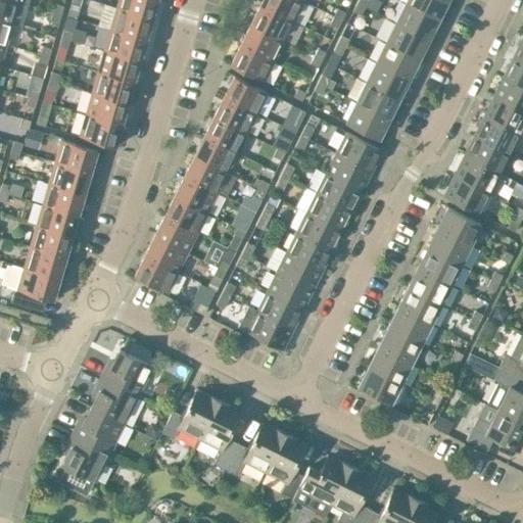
[(0,0),(0,19),(12,22),(21,26),(28,4),(18,2),(11,0),(0,0)]
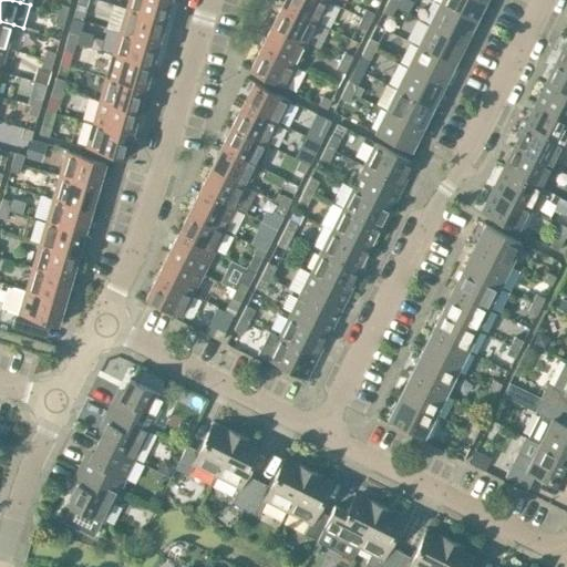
[(129,0),(126,8),(165,19),(169,0),(129,0)]
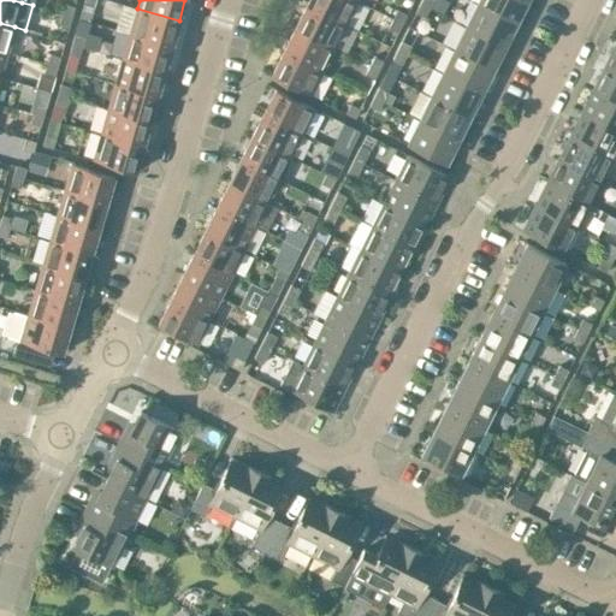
[(308,0),(307,5),(345,24),(357,1),(354,0),(308,0)]
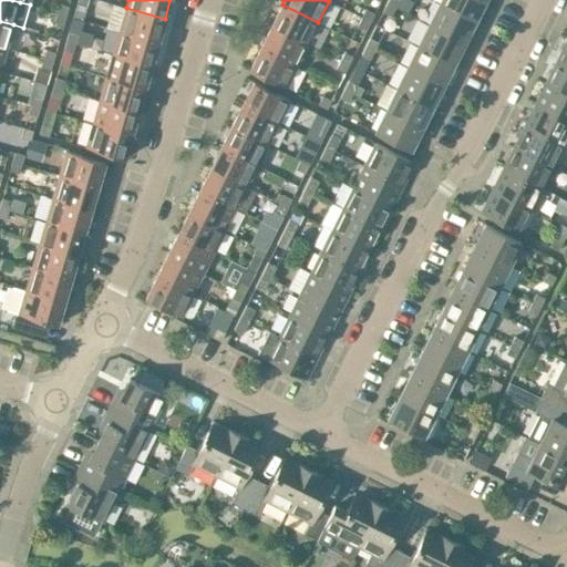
[(440,0),(439,2),(475,21),(484,0),(440,0)]
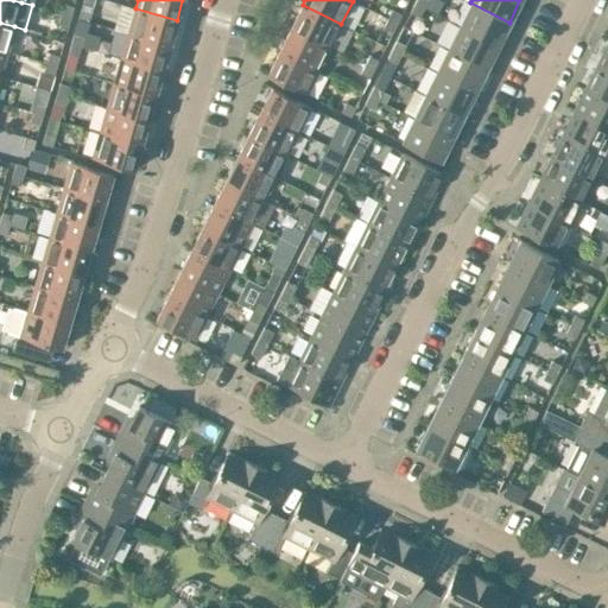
[(460,26),(498,45),(510,23),(470,2),(460,26)]
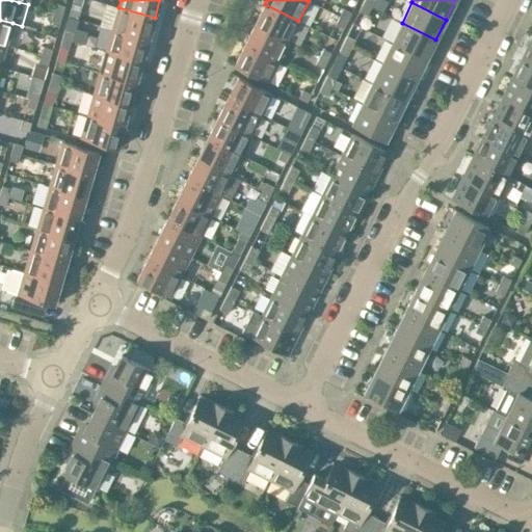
[(53,12),(62,15),(64,6),(56,3),(53,12)]
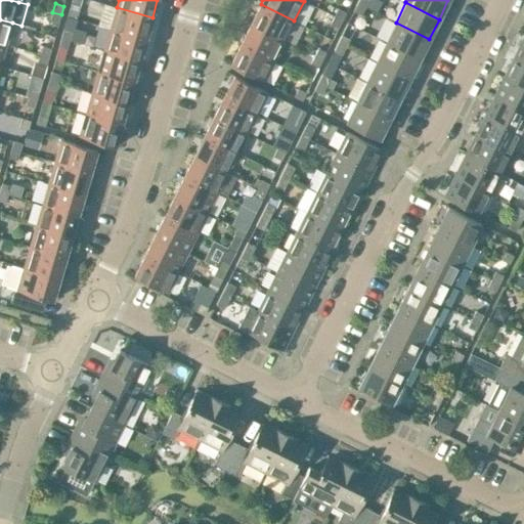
[(353,11),(361,15),(365,7),(357,3),(353,11)]
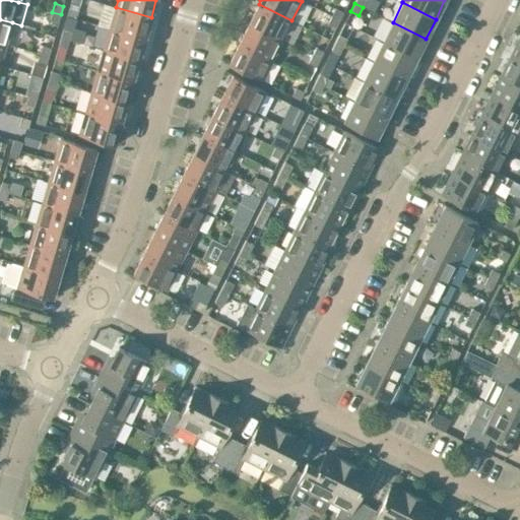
[(249,23),(281,40),(291,20),(259,4),(249,23)]
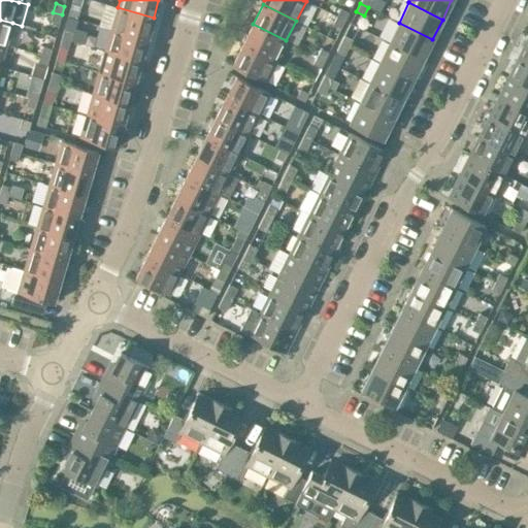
[(111,29),(147,39),(154,18),(118,7),(111,29)]
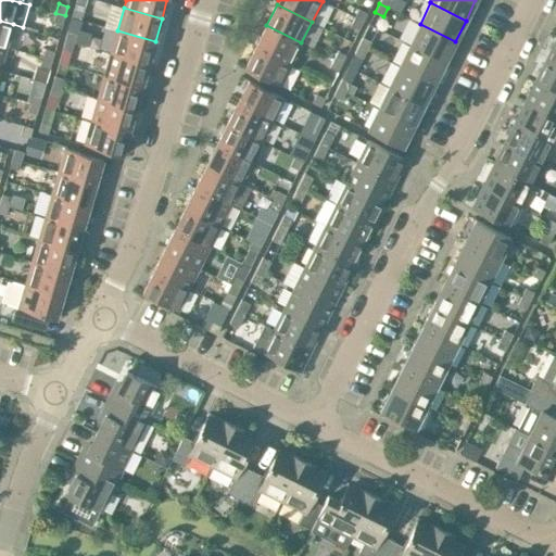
[(354,17),(363,22),(367,13),(358,9),(354,17)]
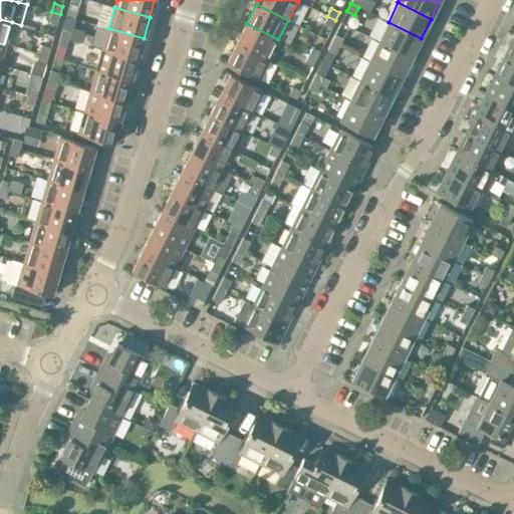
[(49,20),(57,22),(60,14),(51,12),(49,20)]
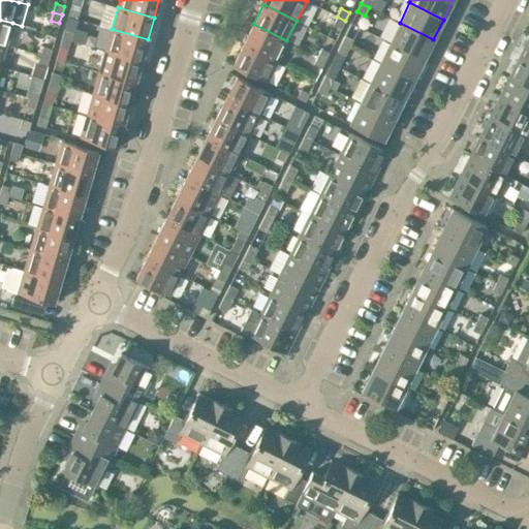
[(333,25),(341,28),(345,21),(337,17),(333,25)]
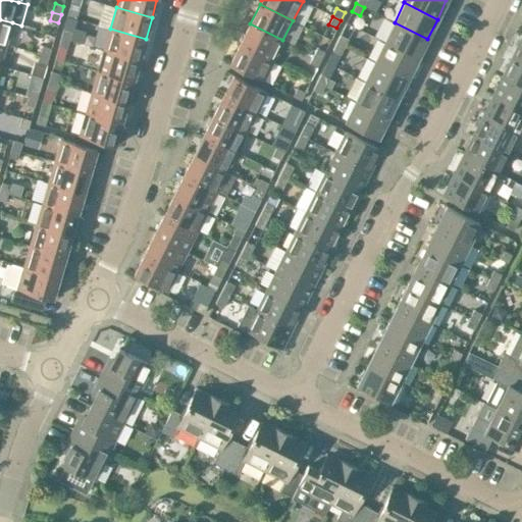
[(0,42),(6,44),(12,22),(0,19),(0,42)]
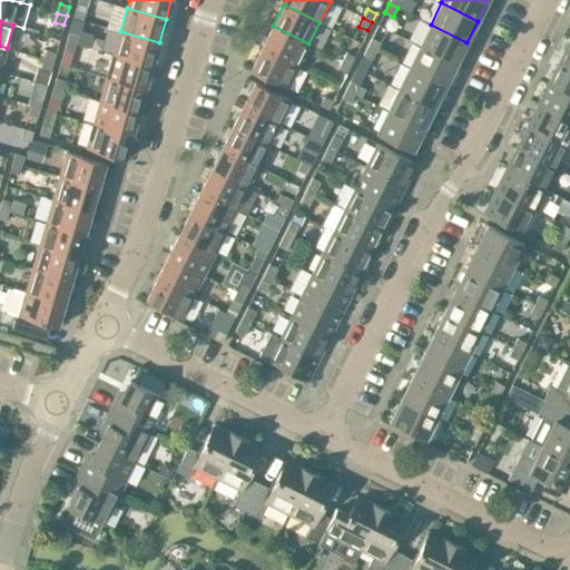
[(420,46),(455,64),(467,42),(431,25),(420,46)]
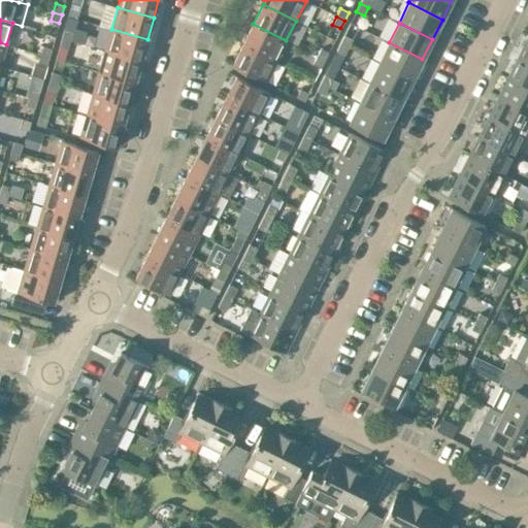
[(242,44),(276,61),(286,40),(253,24),(242,44)]
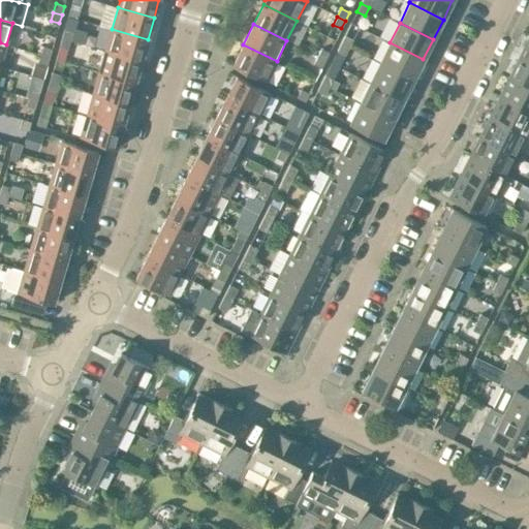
[(62,37),(70,40),(72,32),(64,29),(62,37)]
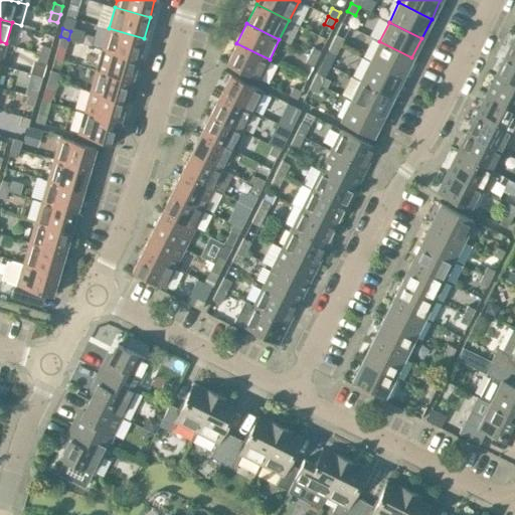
[(103,49),(138,59),(144,38),(109,28),(103,49)]
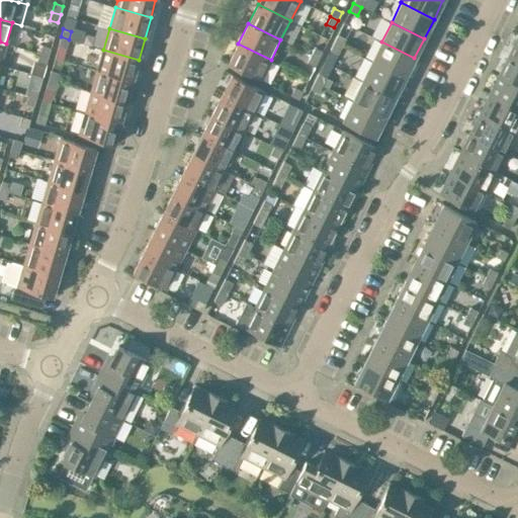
[(334,42),(342,47),(345,38),(338,34),(334,42)]
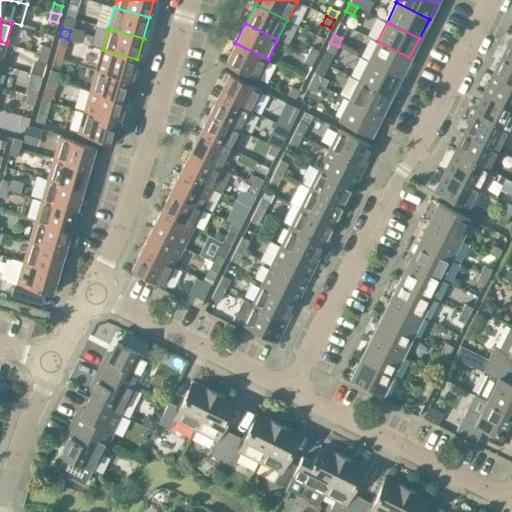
[(502,55),(511,60),(511,35),(511,36),(502,55)]
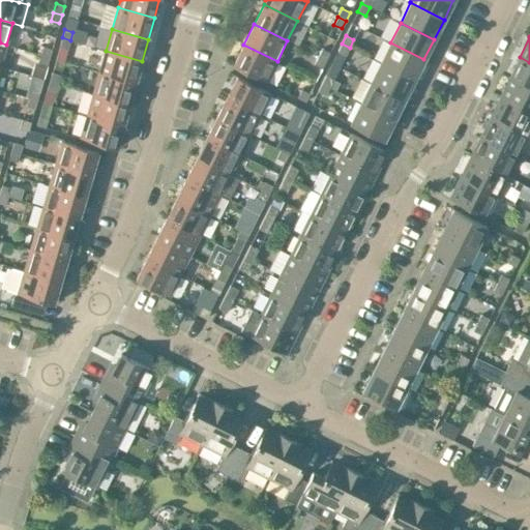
[(59,47),(68,49),(70,40),(62,37),(59,47)]
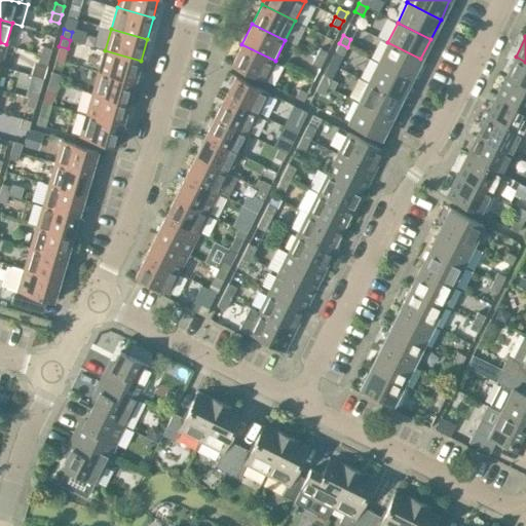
[(377,62),(411,78),(420,59),(387,42),(377,62)]
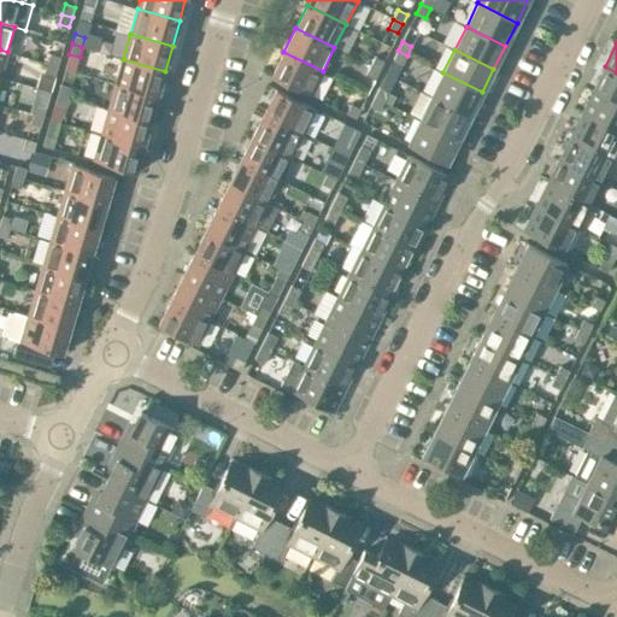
[(393,59),(403,64),(407,56),(398,51),(393,59)]
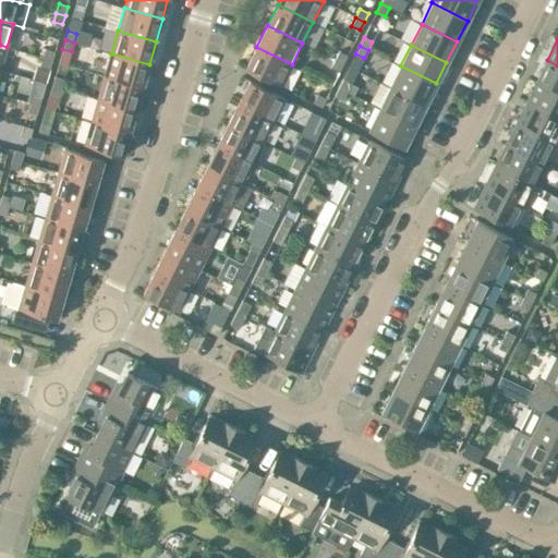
[(245,69),(280,86),(292,64),(256,47),(245,69)]
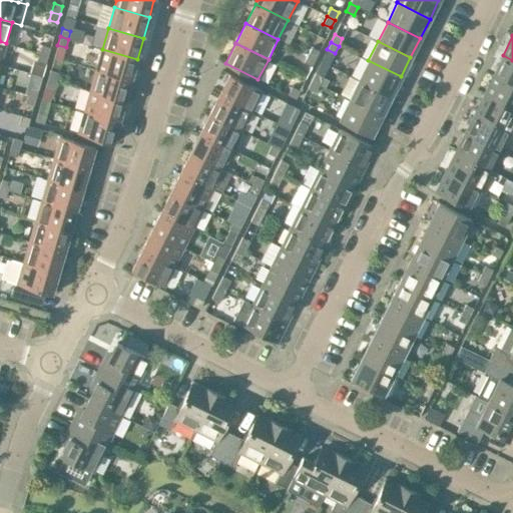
[(39,53),(48,55),(50,47),(42,45),(39,53)]
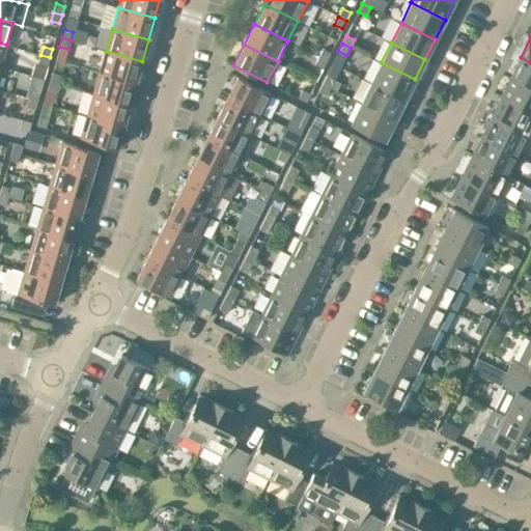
[(318,56),(327,60),(331,53),(323,49),(318,56)]
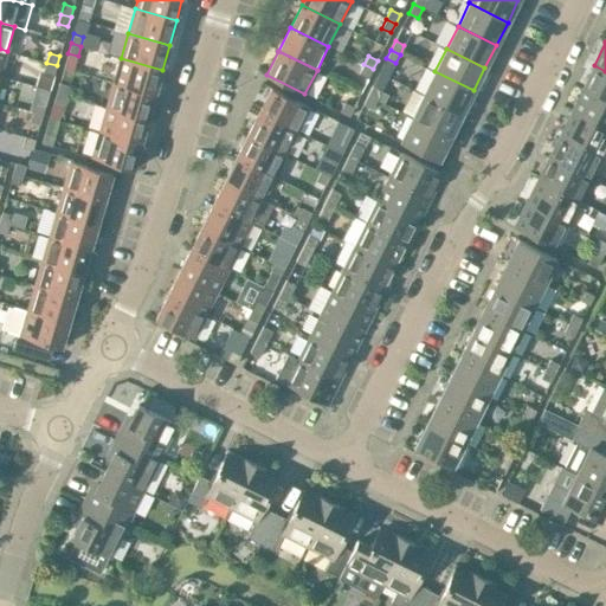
[(114,83),(154,95),(162,70),(121,58),(114,83)]
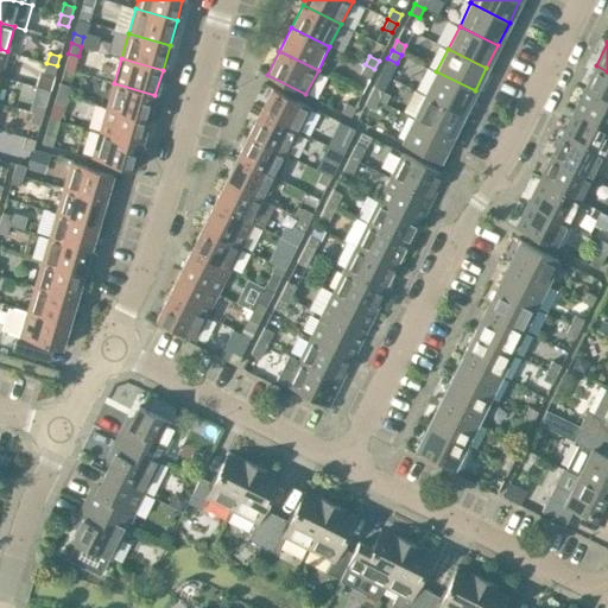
[(36,86),(50,90),(57,65),(46,63),(44,73),(39,71),(36,86)]
